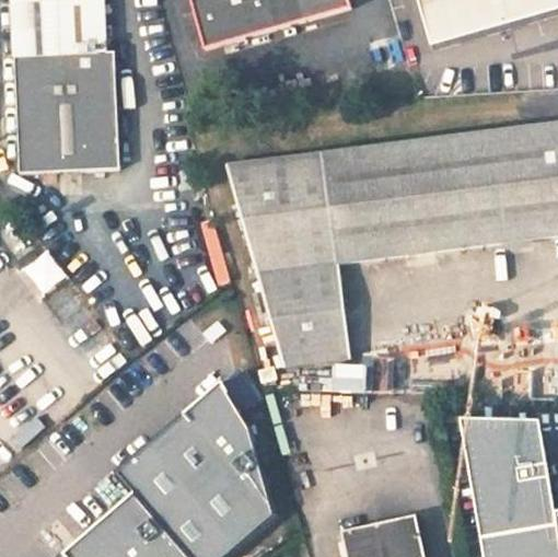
[(12,0),(12,1),(14,54),(20,170),(120,164),(114,48),(104,49),(102,0),(12,0)]
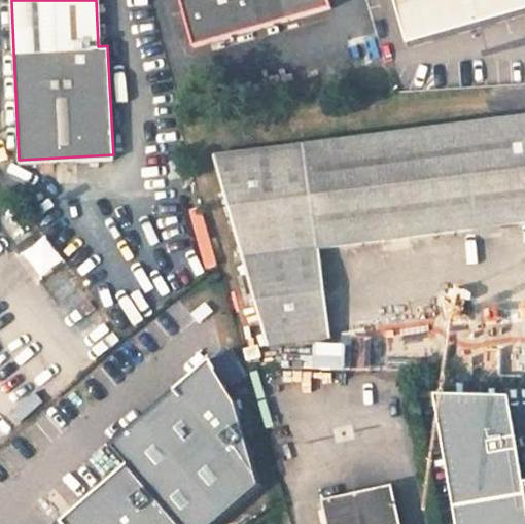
[(178,0),(193,46),(329,6),(327,0),(178,0)]
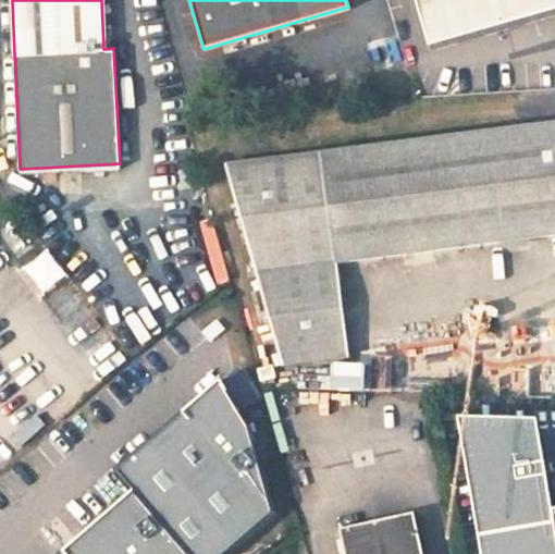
[(415,0),(428,42),(554,5),(554,0),(415,0)]
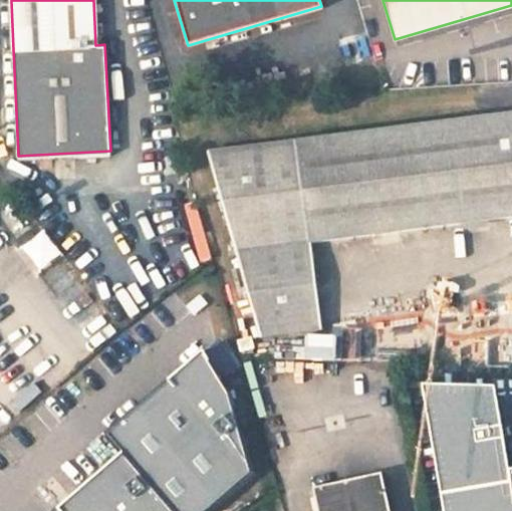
[(308,240),(511,213),(511,110),(296,139),(206,150),(261,338),(322,332),(308,240)]
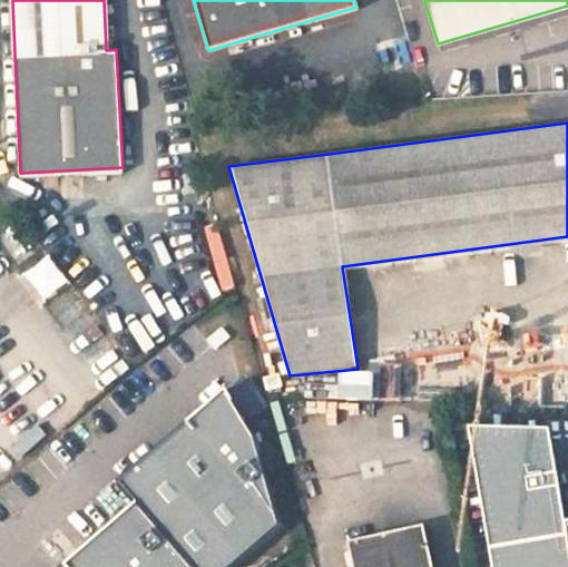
[(567,404),(567,348),(479,360),(477,402),(567,404)]
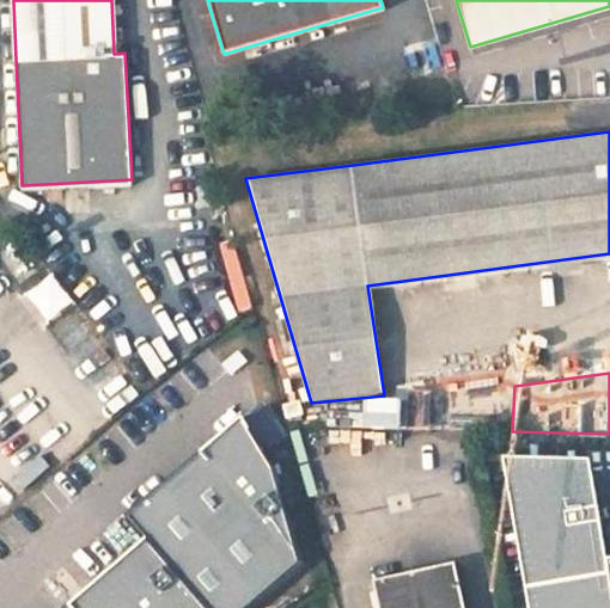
[(133,539),(190,607),(246,607),(298,564),(274,468),(238,418),(122,523),(133,539)]
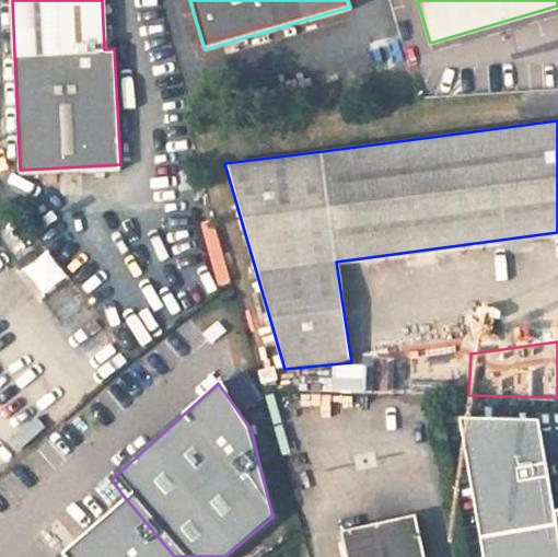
[(458,424),(480,556),(557,556),(557,513),(549,515),(537,426),(458,424)]
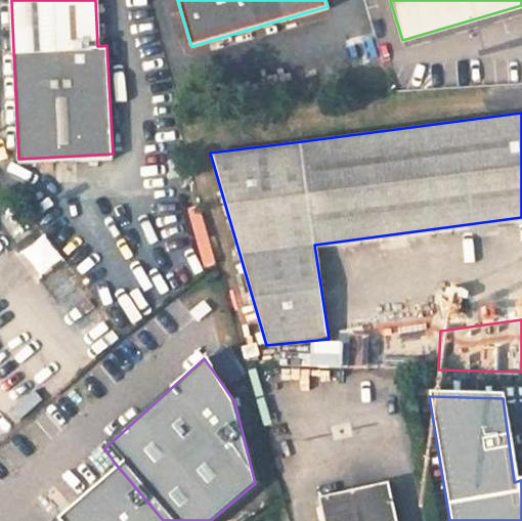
[(163,520),(114,462),(43,520),(163,520)]
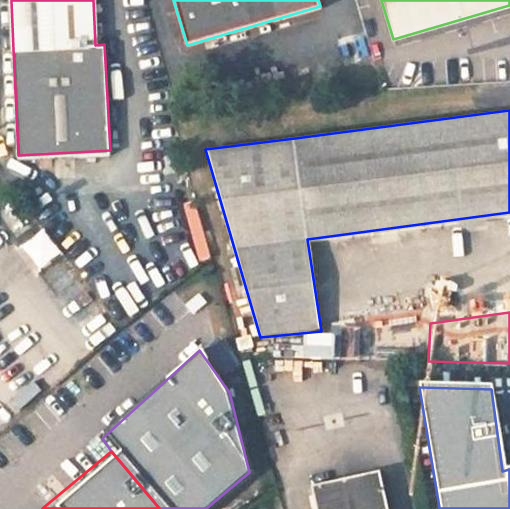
[(386,508),(378,469),(310,484),(315,508),(386,508)]
